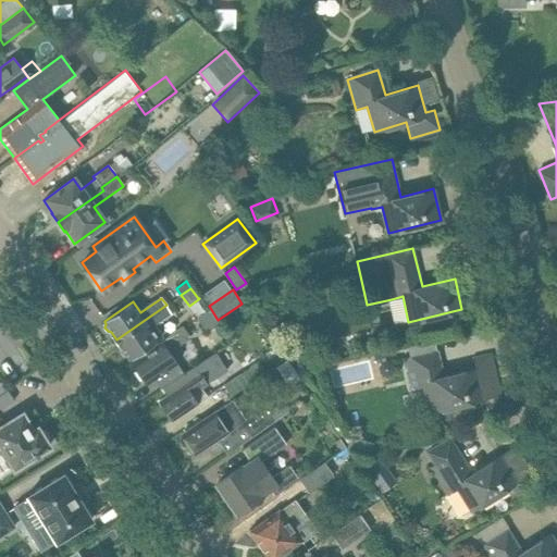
[(172,313),(166,305),(116,339),(122,347),(121,350),(124,355),(127,356),(130,358),(162,335),(155,325),(172,313)]
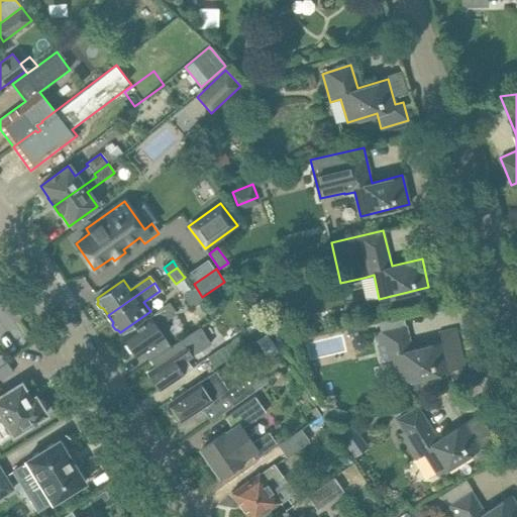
[(183,296),(192,309),(204,301),(195,288),(183,296)]
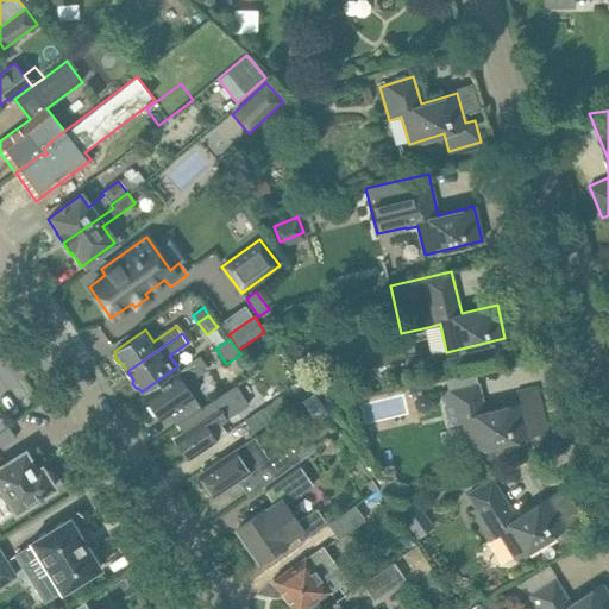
[(208,369),(200,357),(144,396),(159,419),(193,396),(184,384),(208,369)]
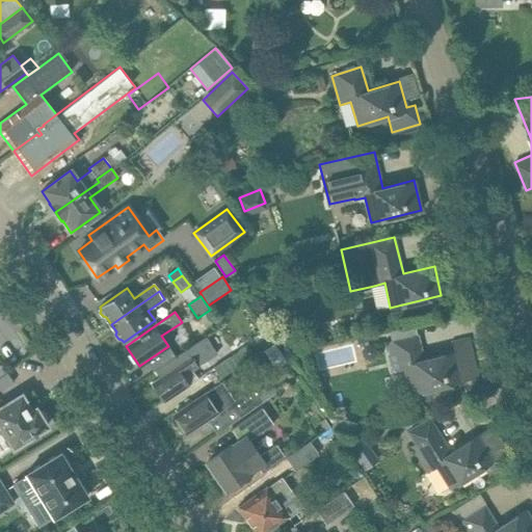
[(217,351),(206,335),(184,348),(190,356),(152,382),(164,401),(187,384),(183,377),(197,368),(196,366),(217,351)]
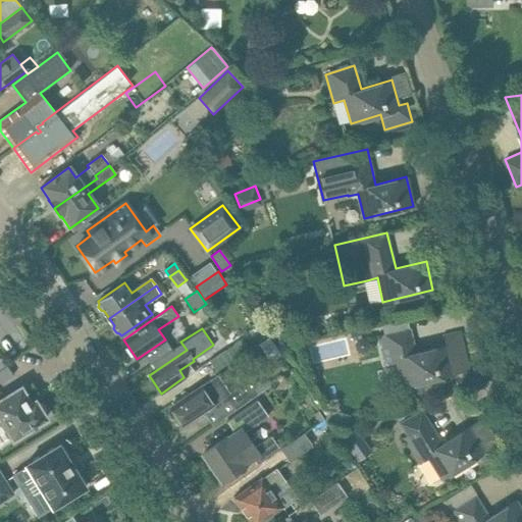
[(397,362),(403,386),(468,370),(459,331),(442,335),(445,346),(415,353),(409,328),(380,335),(387,364),(397,362)]
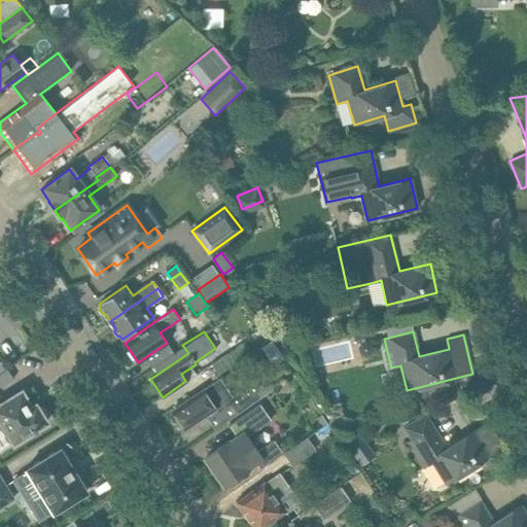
[(278,337),(281,348),(297,345),(294,332),(278,337)]
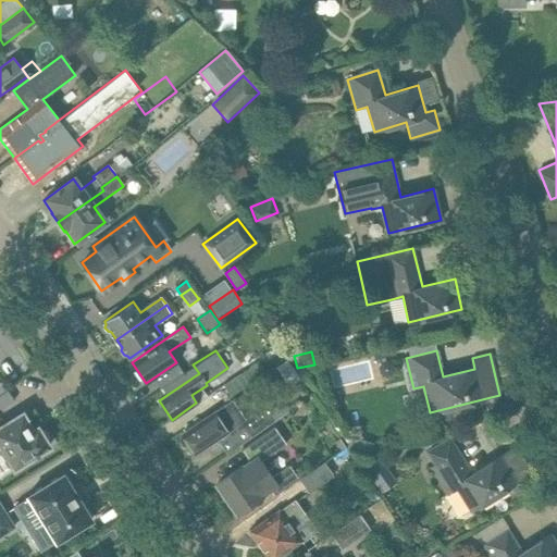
[(286,360),(275,368),(282,376),(293,369),(286,360)]
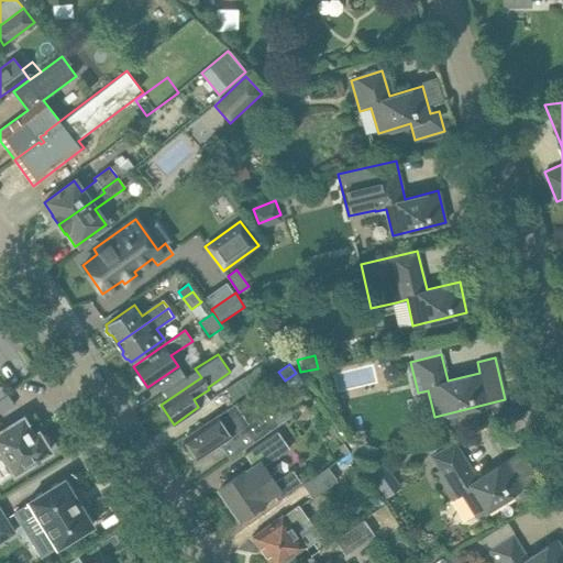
[(255,386),(247,375),(225,389),(233,400),(255,386)]
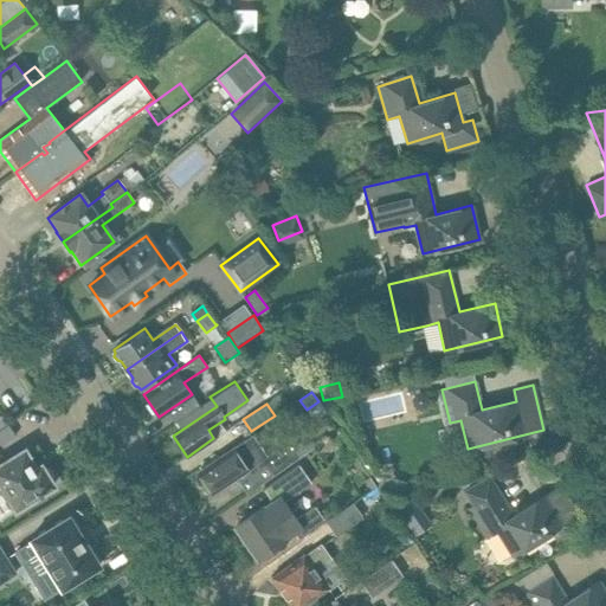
[(252,436),(198,472),(211,492),(236,476),(247,494),(266,481),(314,447),(303,431),(297,430),(287,437),(287,442),(266,455),(252,436)]
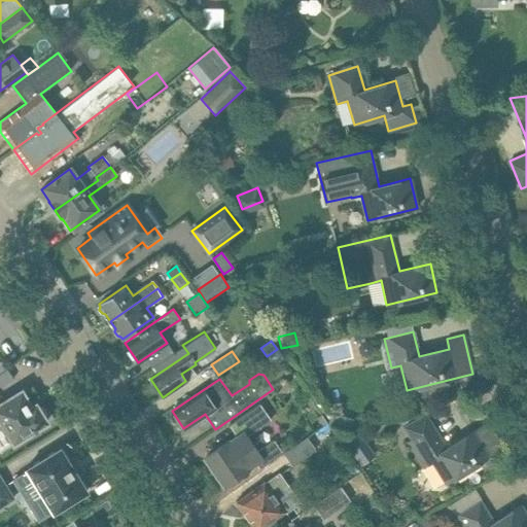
[(0,448),(8,444),(12,442),(13,442),(15,441),(18,443),(27,436),(26,434),(46,422),(45,420),(46,416),(46,412),(44,409),(41,407),(36,407),(35,405),(31,407),(21,391),(0,403),(0,448)]
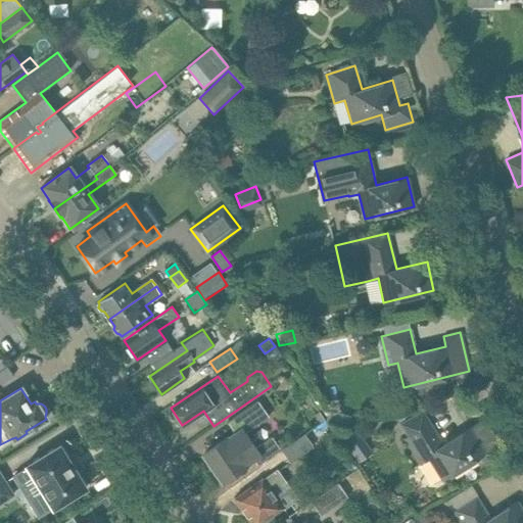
[(259,455),(244,433),(269,417),(257,400),(227,423),(227,424),(228,423),(235,433),(227,438),(203,455),(222,481),(259,455)]
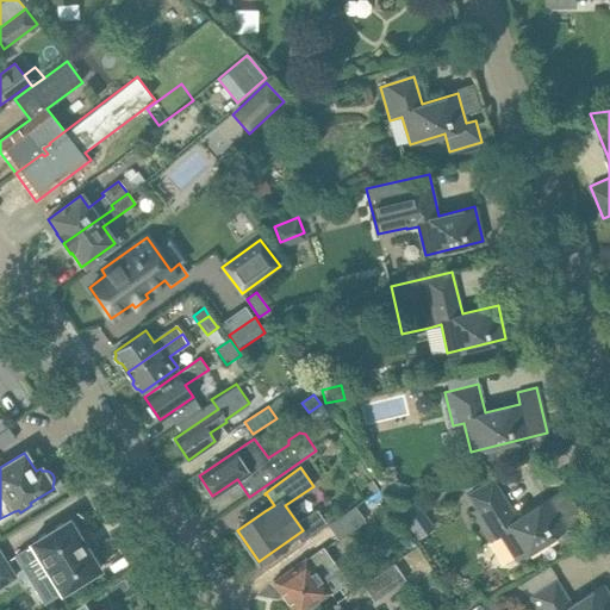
[(381,492),(405,498),(408,487),(385,481),(381,492)]
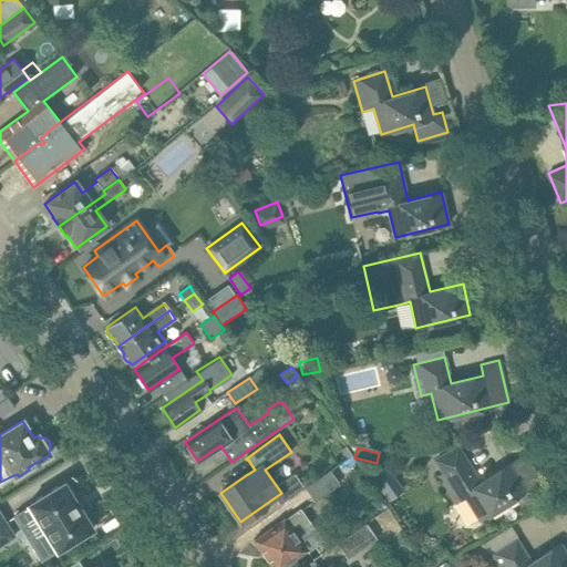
[(480,521),(519,495),(526,504),(547,491),(524,454),(481,482),(466,459),(439,476),(456,504),(465,497),(480,521)]
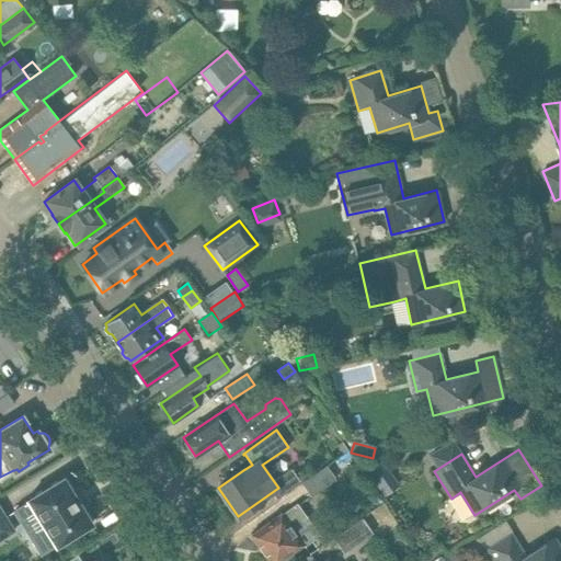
[(381,465),(366,476),(374,487),(389,476),(381,465)]
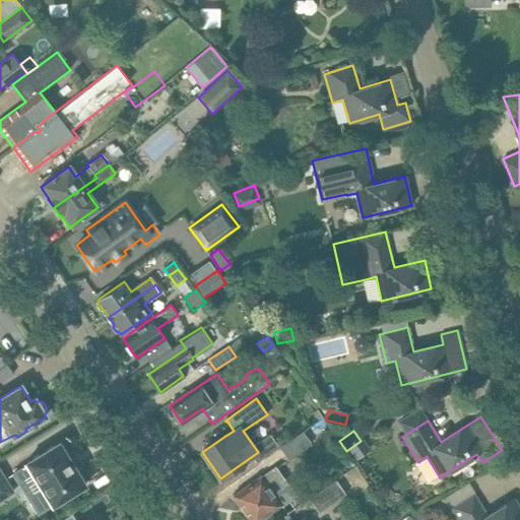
[(302,432),(278,448),(287,460),(310,444),(302,432)]
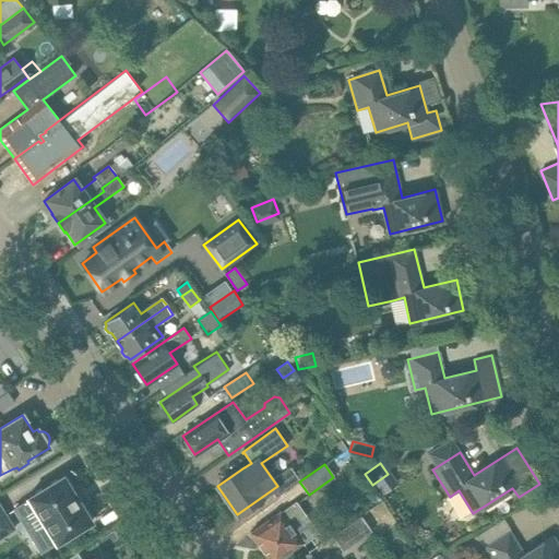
[(9,471),(0,475),(0,479),(1,480),(11,475),(9,471)]
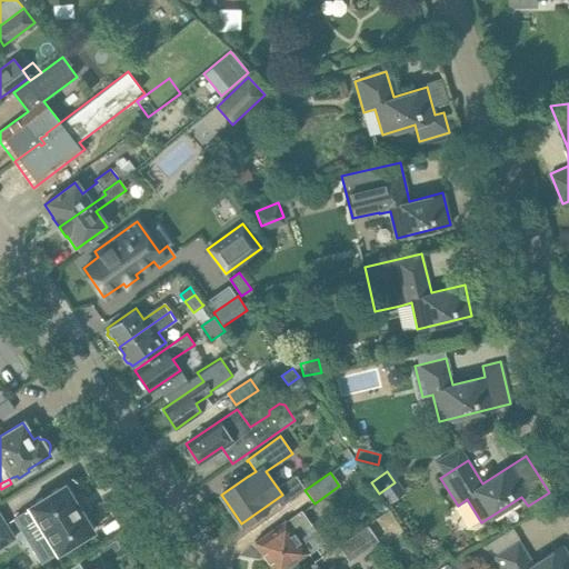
[(42,539),(42,545),(47,551),(51,553),(57,549),(58,551),(93,530),(65,483),(29,506),(31,508),(15,518),(20,526),(36,516),(48,536),(42,539)]
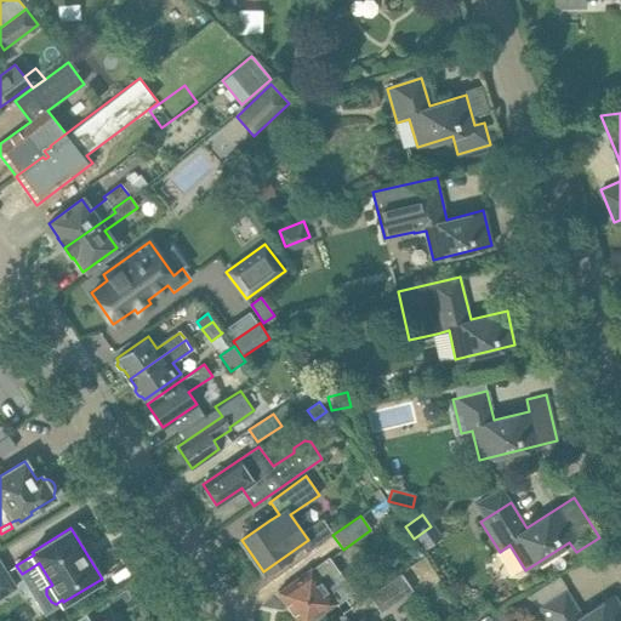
[(332,599),(328,593),(345,581),(328,558),(311,570),(311,569),(278,592),(297,620),(309,620),(340,600),(337,597),(332,599)]
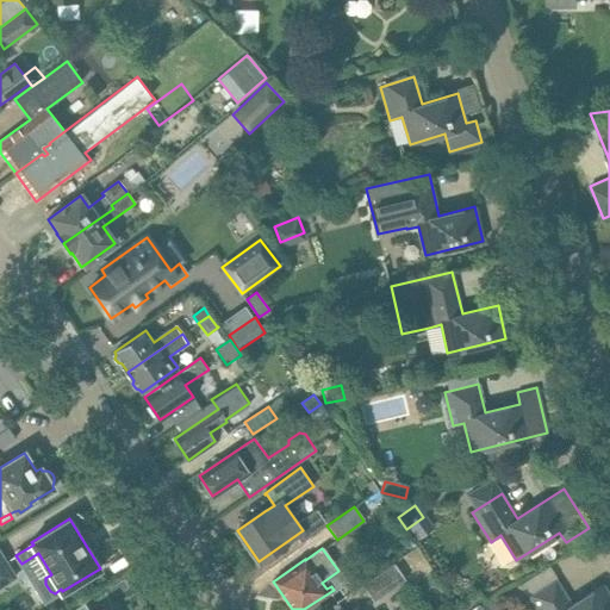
[(0,589),(16,580),(0,555),(0,589)]
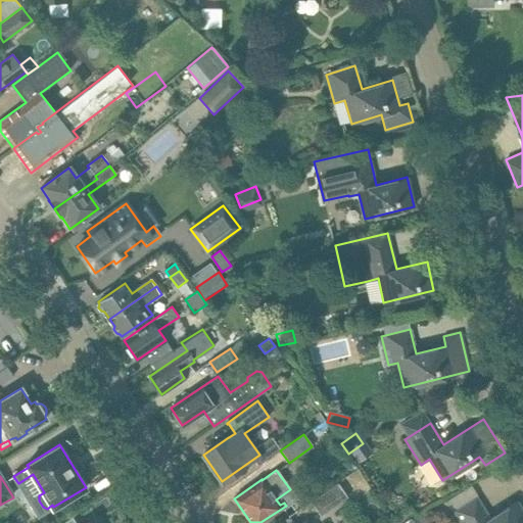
[(337,482),(311,502),(321,516),(347,496),(337,482)]
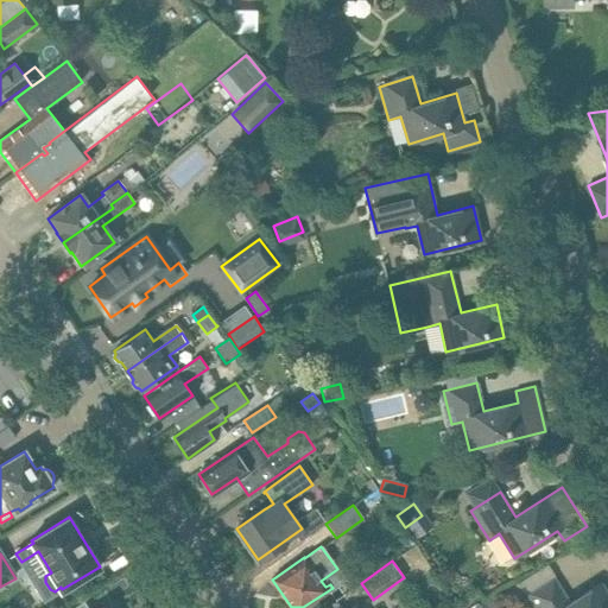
[(607,607),(607,594),(600,582),(569,602),(553,577),(524,596),(531,607),(607,607)]
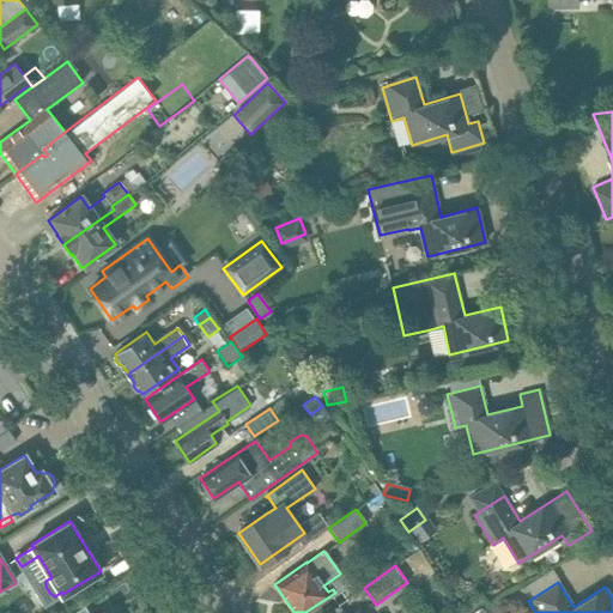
[(508,612),(501,602),(489,611),(490,612),(508,612)]
